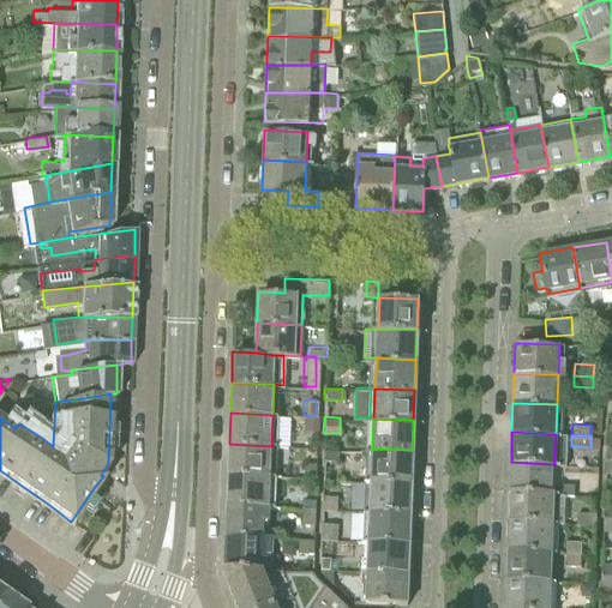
[(228,475),(270,477),(271,446),(229,444),(228,475)]
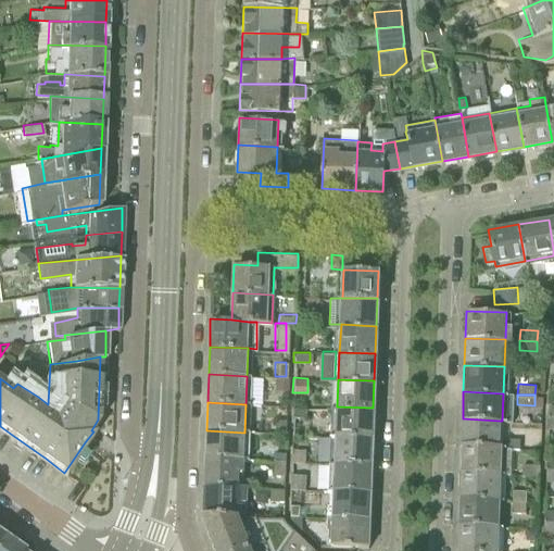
[(292,416),(306,417),(307,407),(292,405),(292,416)]
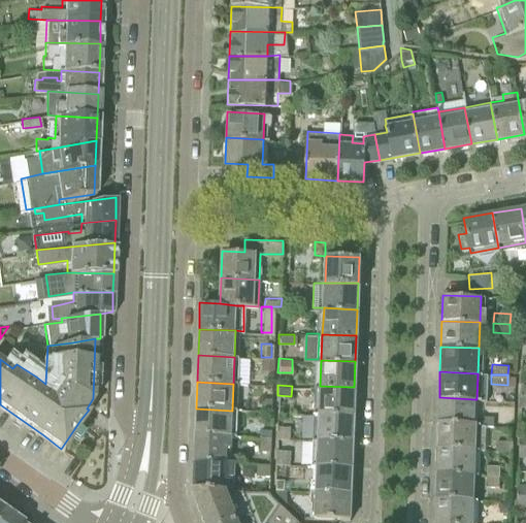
[(319,412),(353,414),(354,387),(320,386),(319,412)]
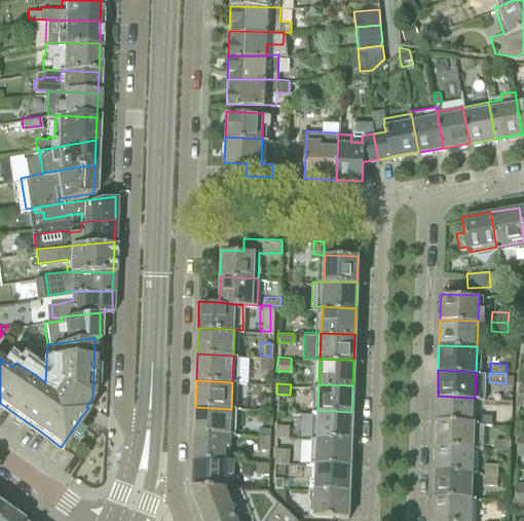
[(260,407),(270,407),(270,395),(260,397),(260,407)]
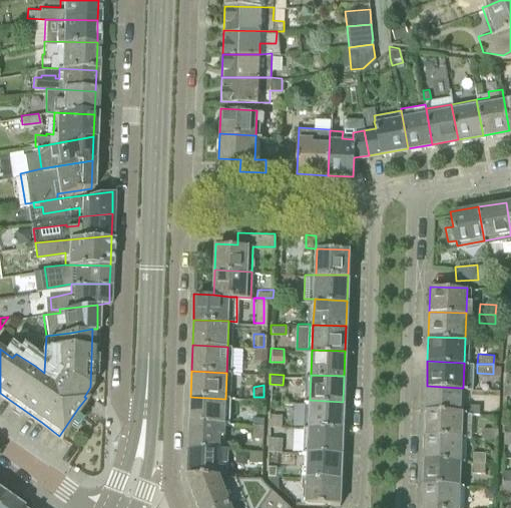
[(426,409),(460,410),(461,388),(427,386),(426,409)]
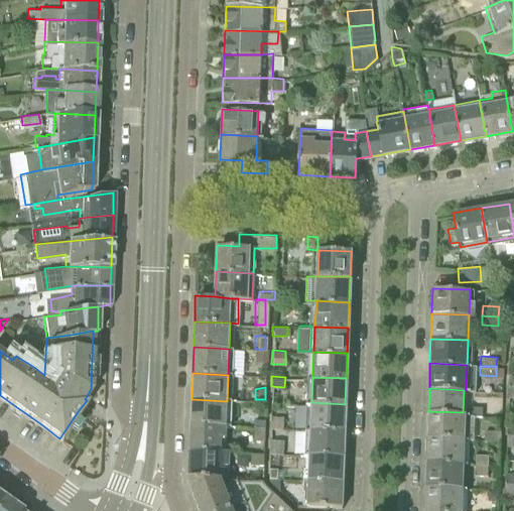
[(190,425),(227,426),(227,424),(226,424),(227,401),(191,399),(190,425)]
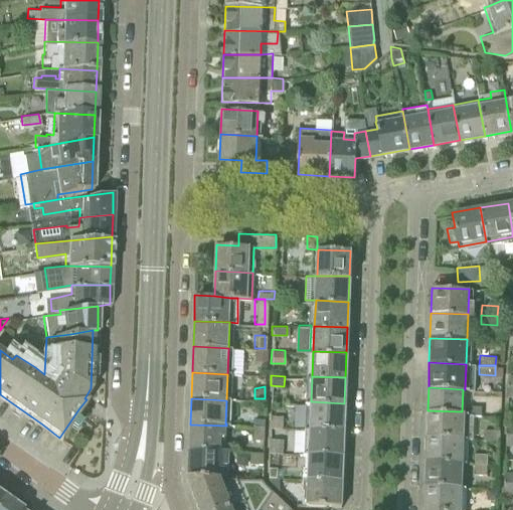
[(310,427),(343,429),(344,403),(311,401),(310,427)]
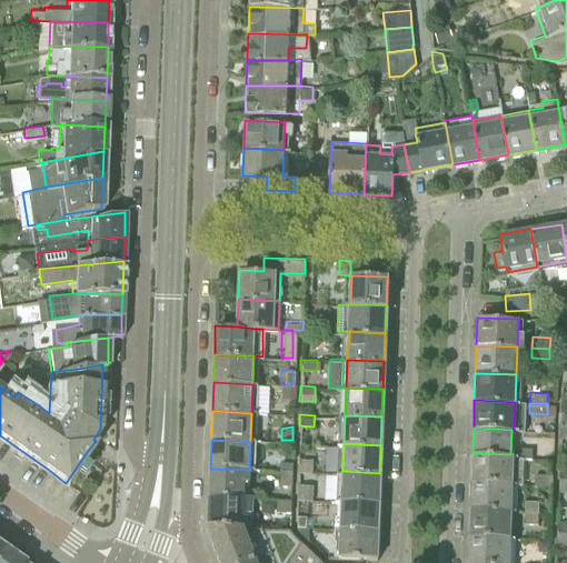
[(517,446),(517,455),(517,456),(523,456),(530,456),(531,446),(517,446)]
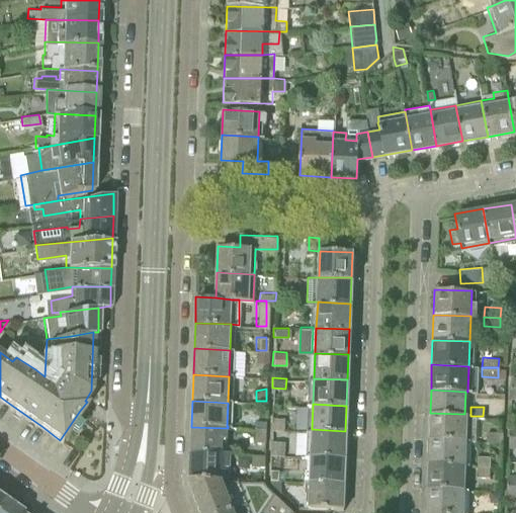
[(429,440),(465,442),(466,440),(475,440),(476,416),(470,416),(470,415),(464,414),(430,413),(429,440)]
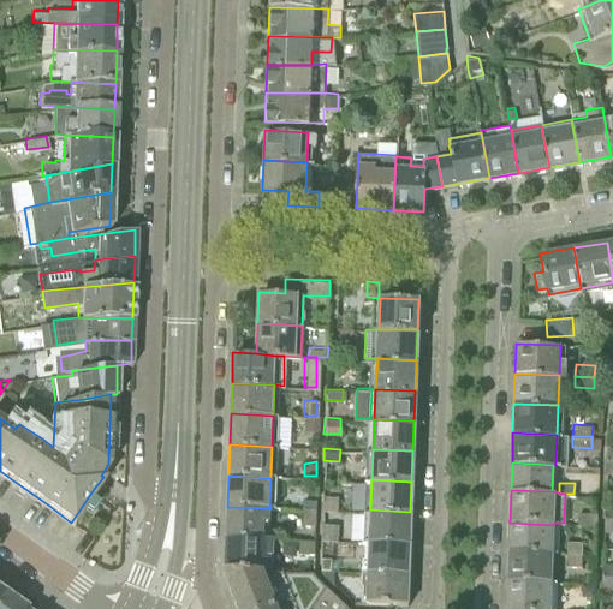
[(321,508),(337,509),(337,500),(322,500),(321,508)]
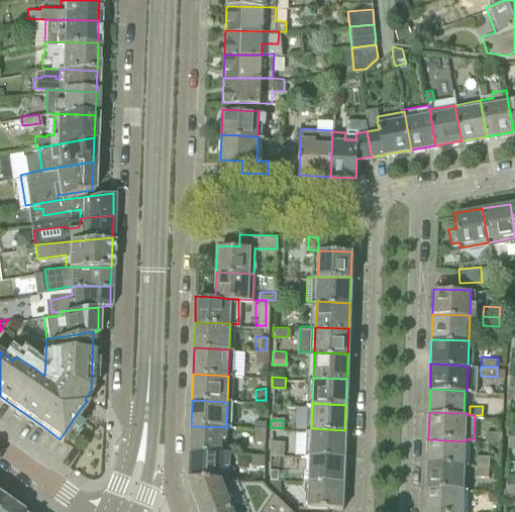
[(253,439),(265,440),(265,426),(254,425),(253,439)]
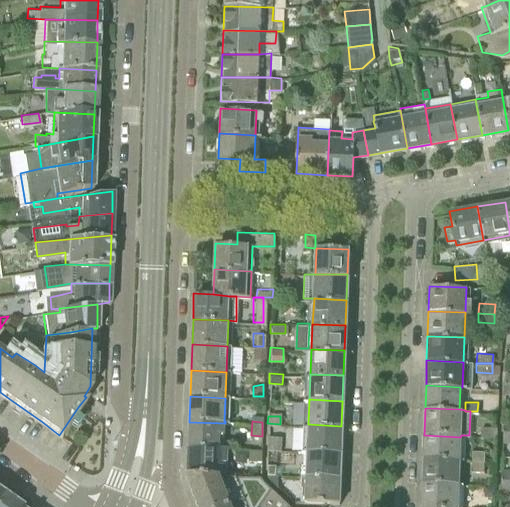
[(188,448),(227,449),(227,446),(220,446),(220,432),(225,433),(225,423),(189,422),(188,448)]
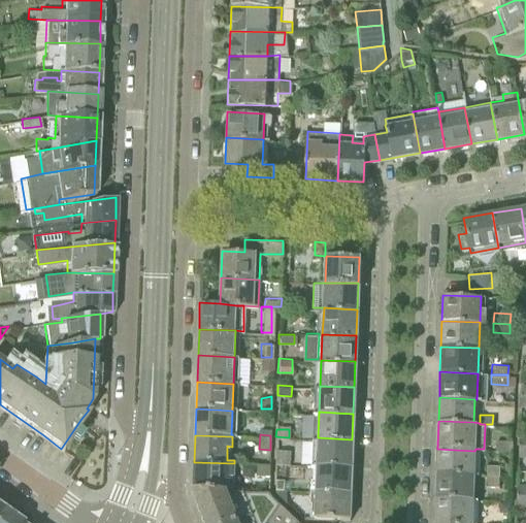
[(317,464),(351,465),(352,439),(318,437),(317,464)]
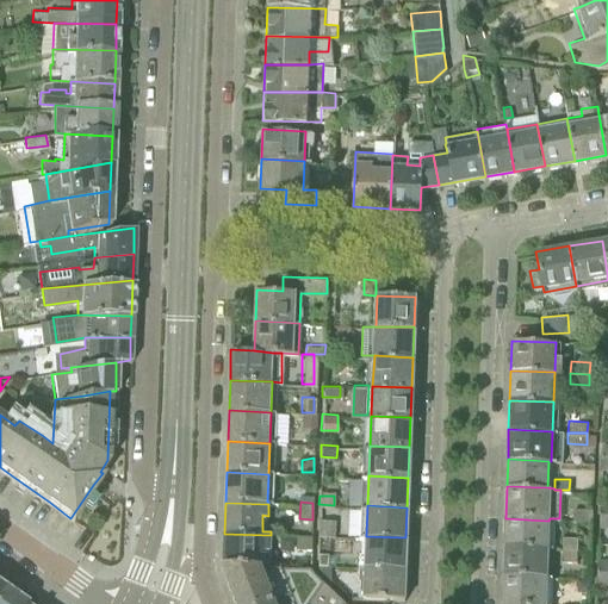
[(572,520),(590,521),(591,508),(572,506),(572,520)]
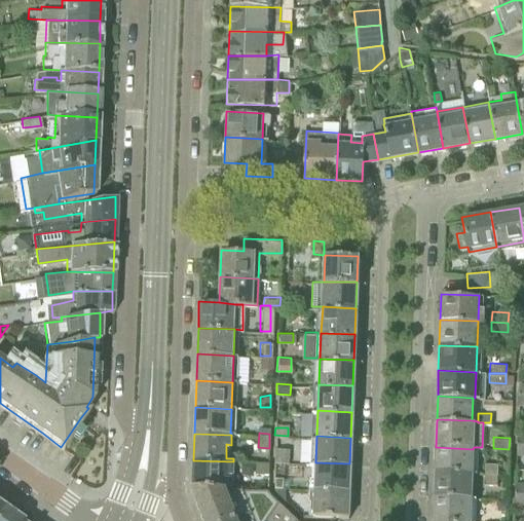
[(515,453),(523,453),(523,442),(516,442),(515,453)]
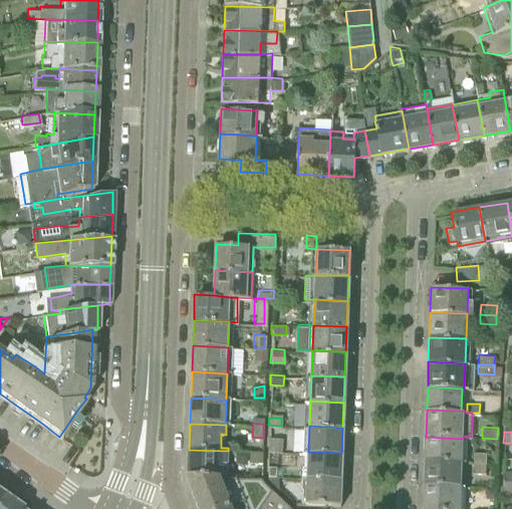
[(267,450),(281,451),(281,437),(268,436),(267,450)]
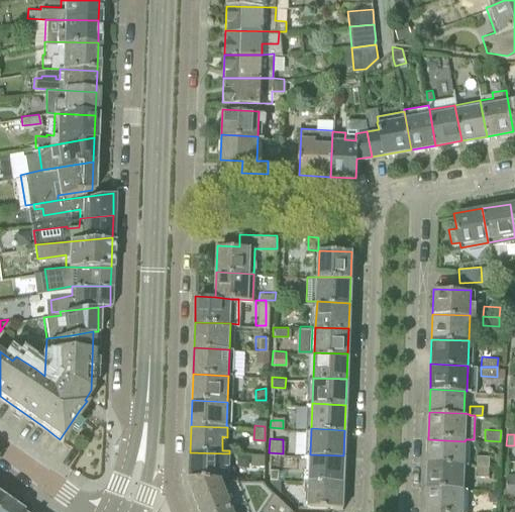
[(427,465),(465,467),(465,441),(428,439),(427,465)]
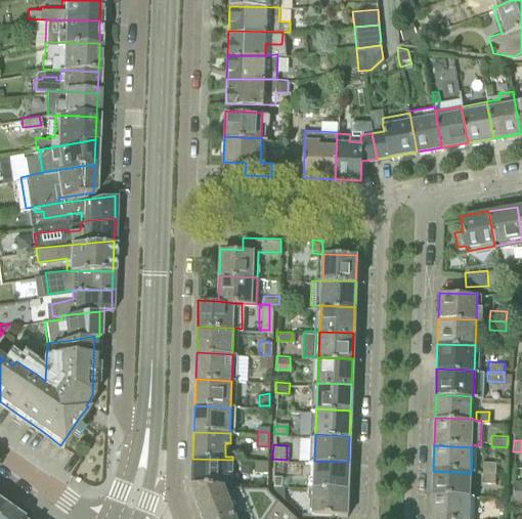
[(191,485),(227,486),(227,472),(232,473),(232,460),(192,459),(191,485)]
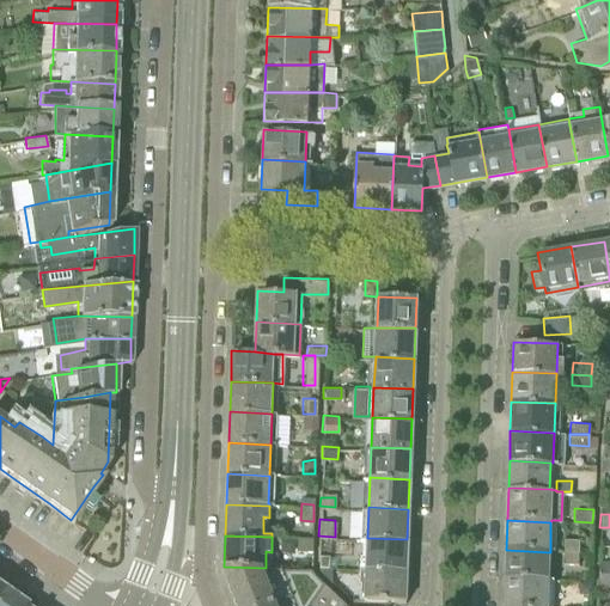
[(297,549),(312,550),(312,536),(297,536),(297,549)]
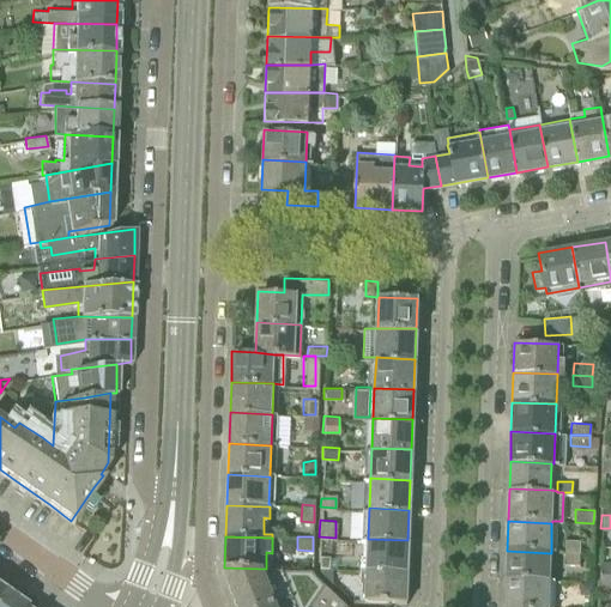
[(564,550),(579,551),(579,539),(564,538),(564,550)]
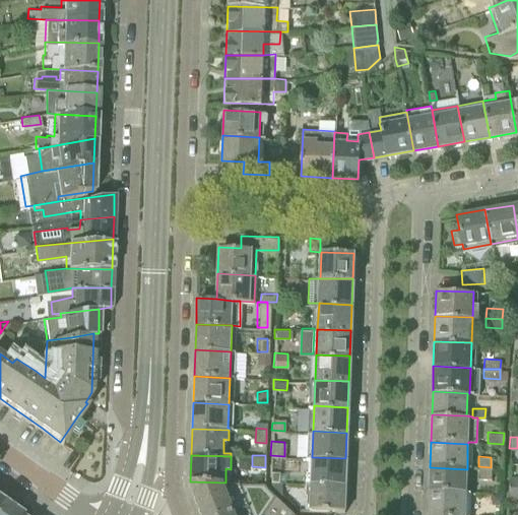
[(311,483),(344,484),(345,458),(312,457),(311,483)]
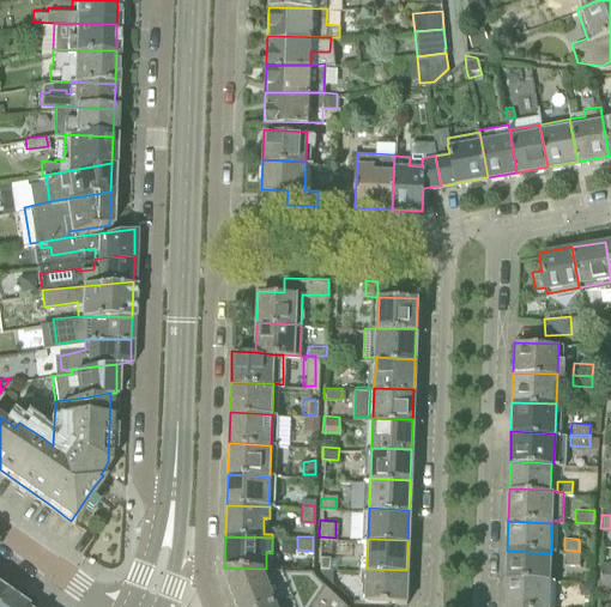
[(564,563),(579,563),(579,551),(564,550),(564,563)]
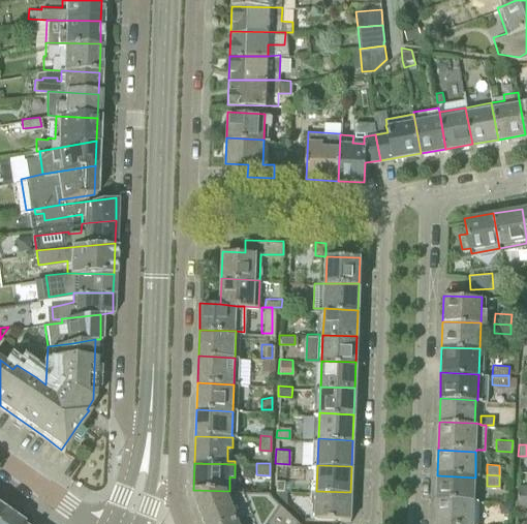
[(436,501),(474,502),(475,478),(437,475),(436,501)]
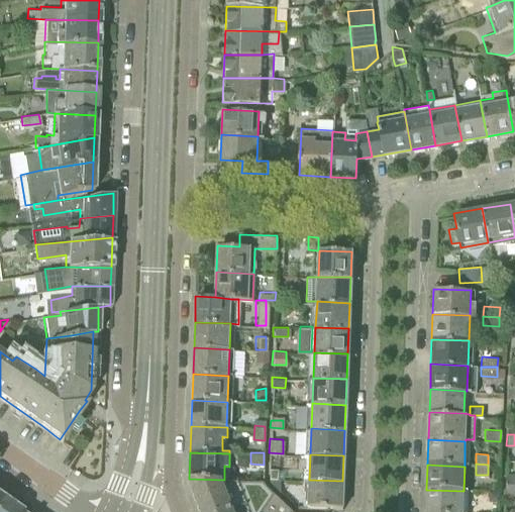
[(269,478),(277,478),(278,468),(269,468),(269,478)]
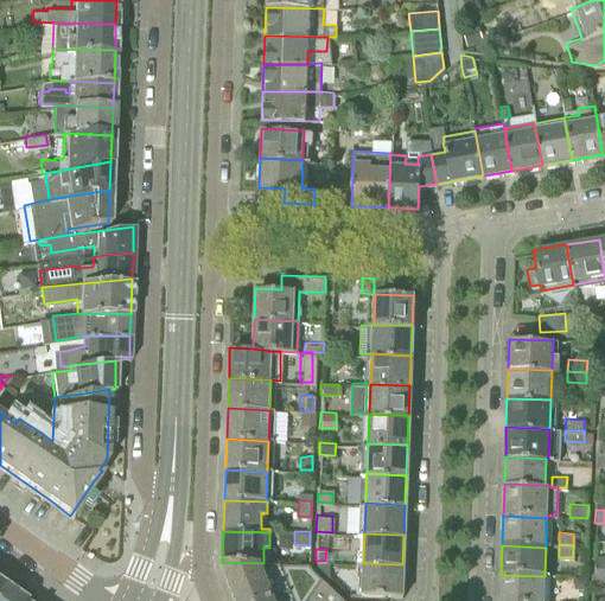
[(593,567),(604,567),(604,554),(594,555),(593,567)]
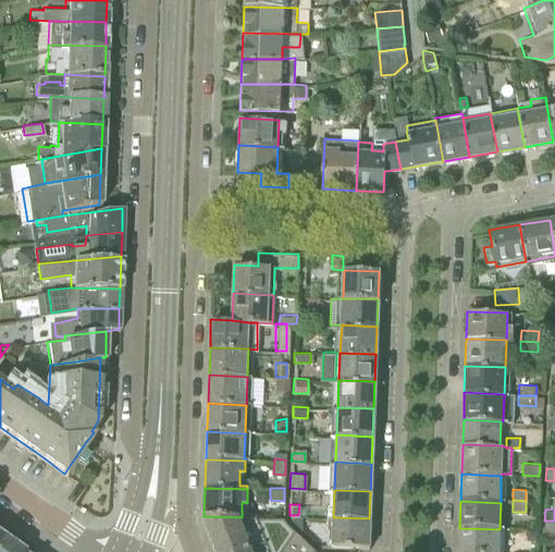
[(290,517),(301,528),(301,515),(298,515),(290,515),(290,517)]
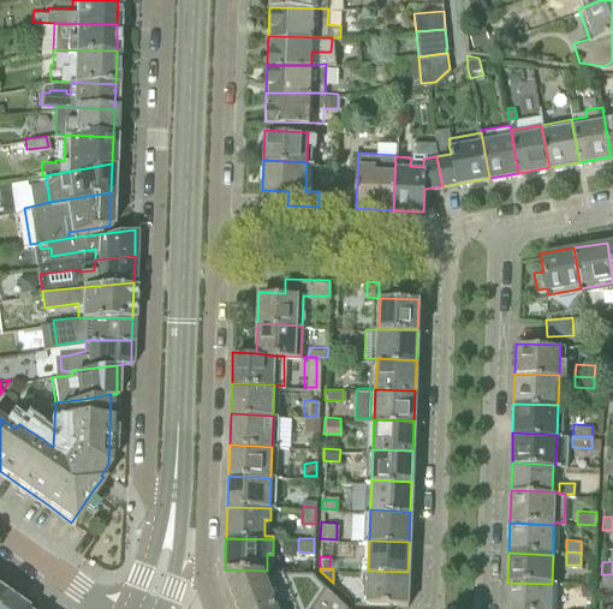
[(307,608),(325,585),(315,577),(313,572),(283,572),(267,571),(225,569),(239,608),(307,608)]
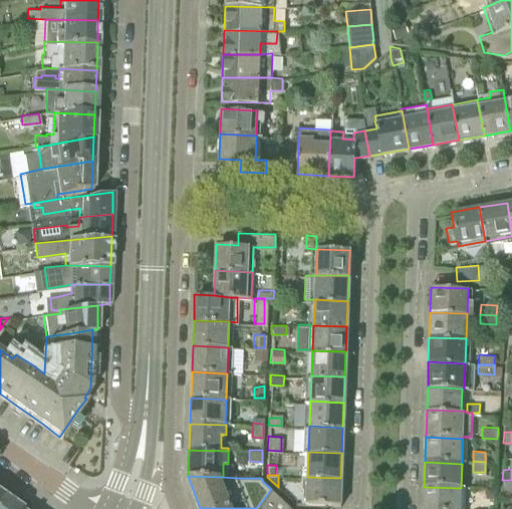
[(306,502),(339,504),(340,478),(307,477),(306,502)]
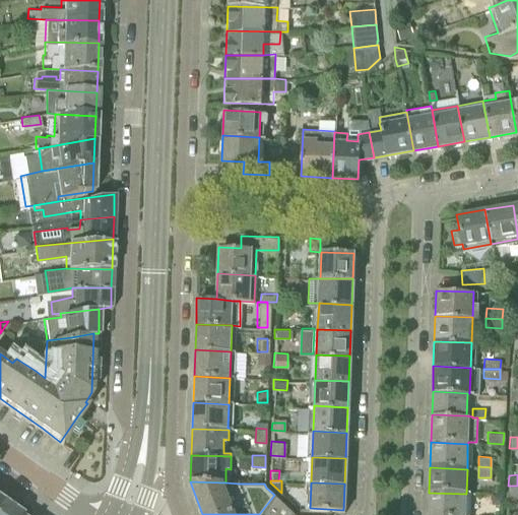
[(508,497),(517,497),(517,486),(508,486),(508,497)]
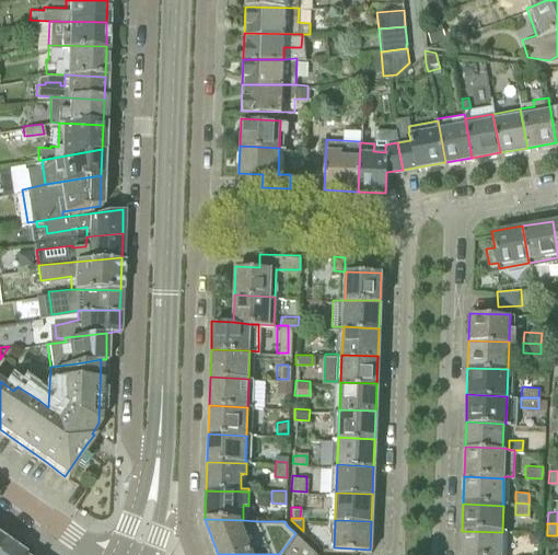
[(461,554),(500,554),(502,532),(462,531),(461,554)]
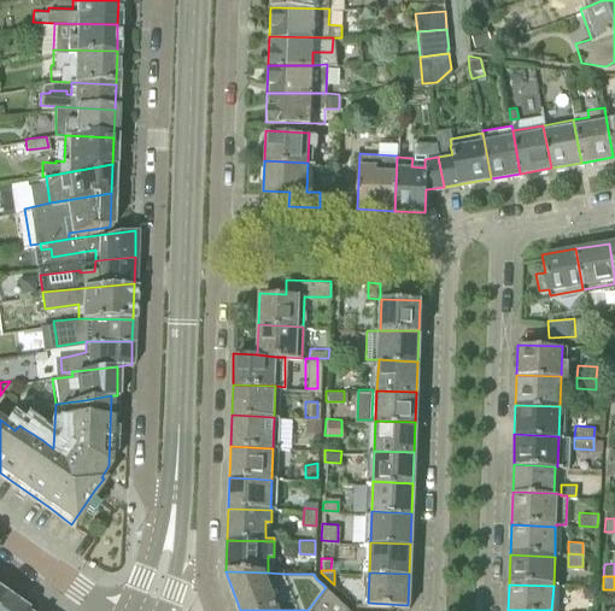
[(347,610),(350,609),(326,587),(308,610),(347,610)]
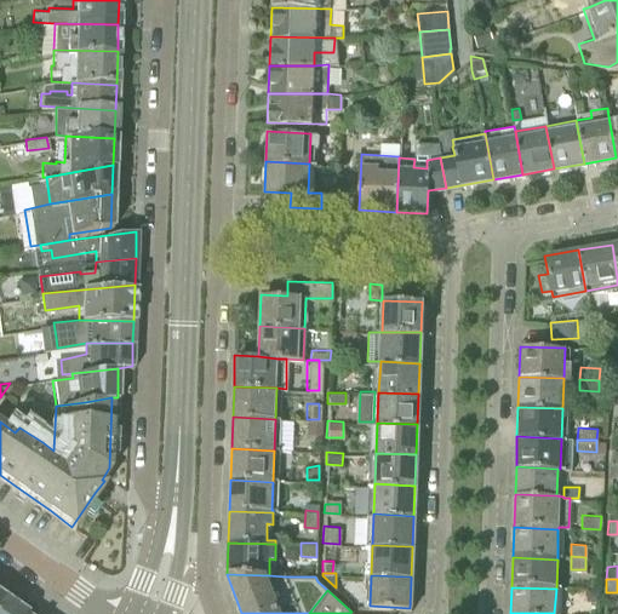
[(0,613),(24,613),(26,613),(3,596),(0,598),(0,613)]
